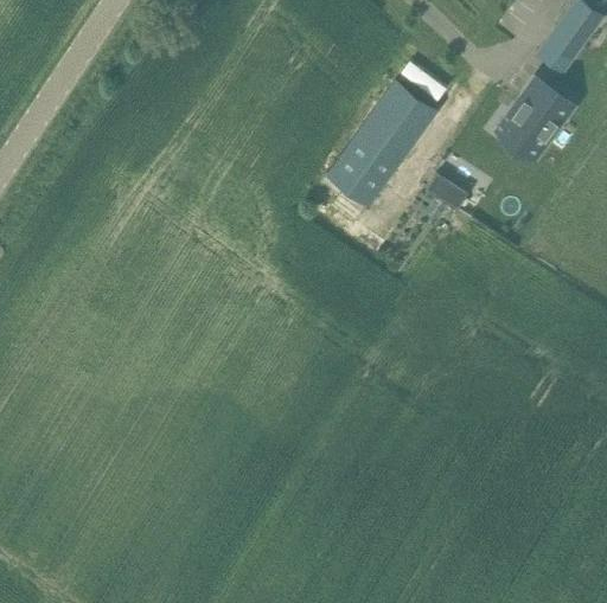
[(583,0),(575,0),(555,29),(581,49),(605,15),(583,0)]
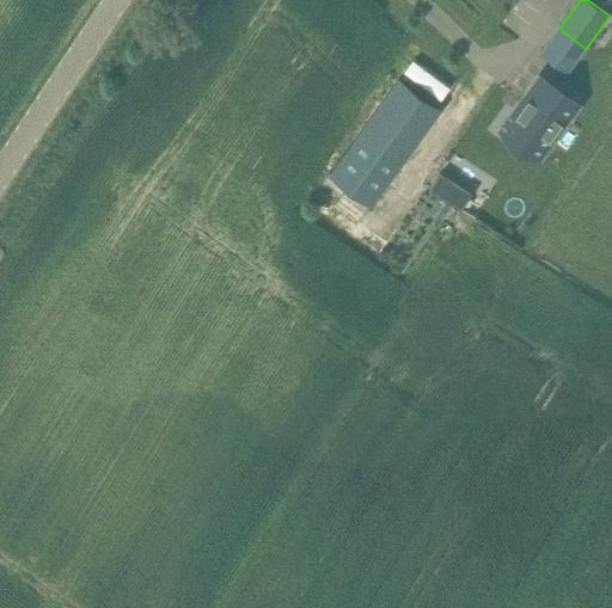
[(407,62),(399,75),(414,84),(412,87),(442,104),(452,87),(407,62)]
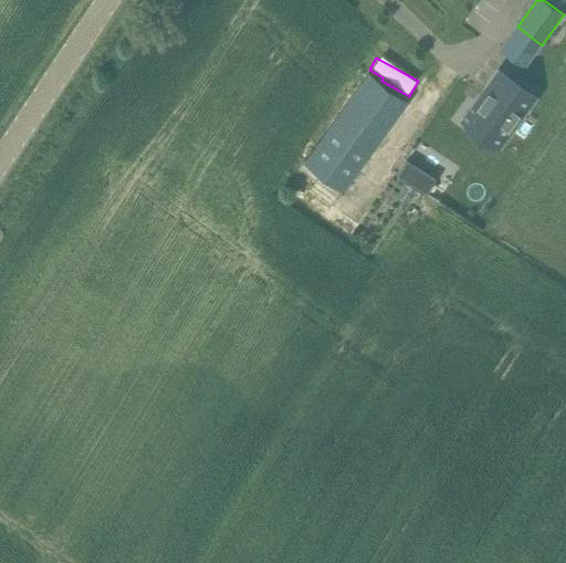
[(483,111),(471,127),(498,146),(510,129),(513,132),(525,115),(521,113),(533,96),(503,73),(479,107),(483,111)]
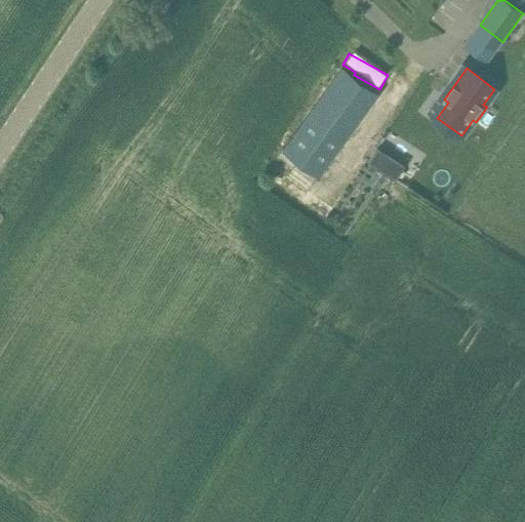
[(319,177),(378,96),(344,71),(283,152),(319,177)]
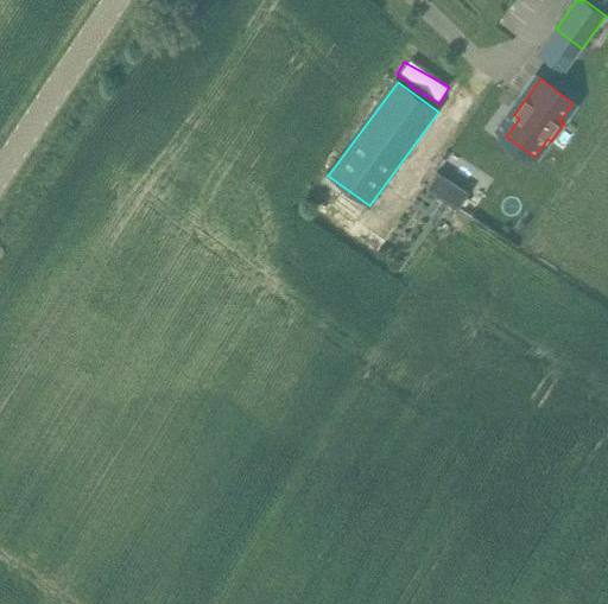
[(438,173),(428,190),(460,210),(470,194),(438,173)]
